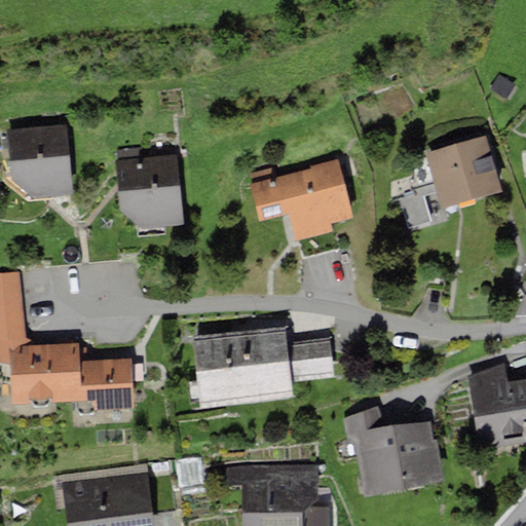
[(10,179),(30,193),(47,192),(69,191),(65,126),(7,129),(10,179)]
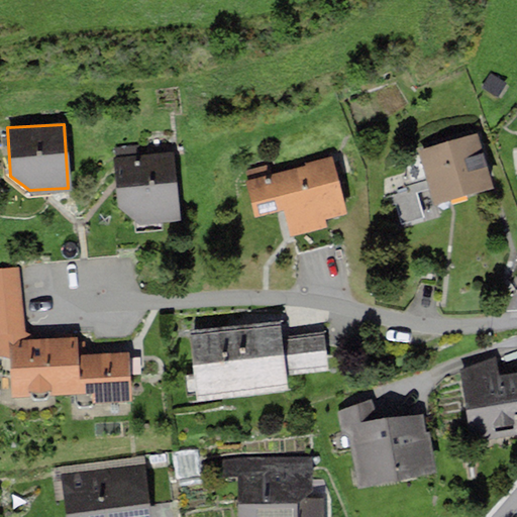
[(457,138),(414,150),(429,202),(490,185),(475,133),(457,138)]
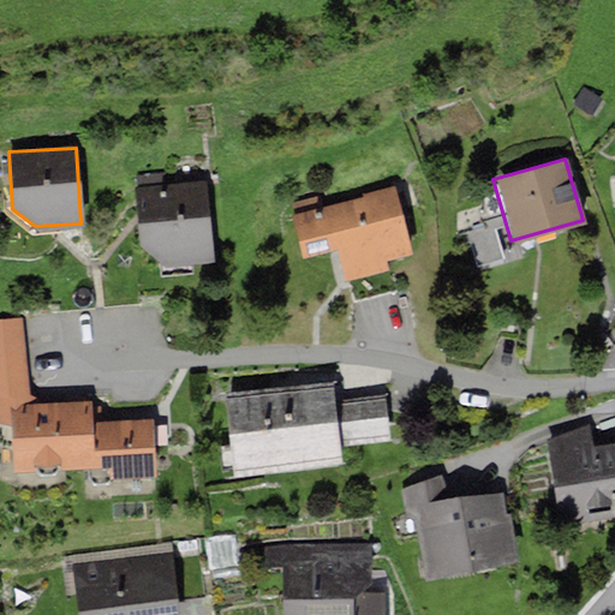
[(139,245),(162,262),(208,258),(203,183),(136,187),(137,218),(139,245)]
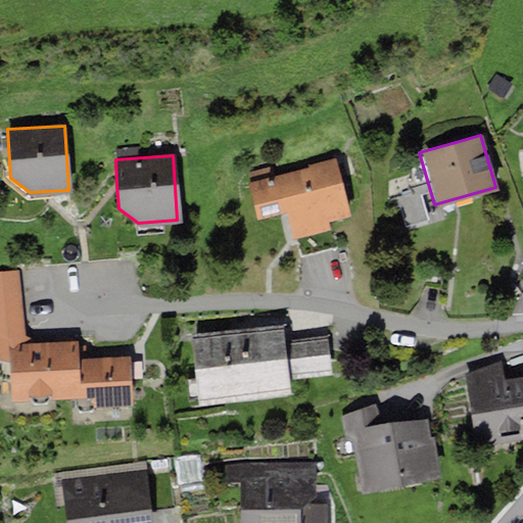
[(275,177),(272,165),(247,172),(250,182),(246,183),(255,218),(285,210),(292,238),(332,229),(330,221),(349,216),(335,157),(311,163),(312,168),(275,177)]
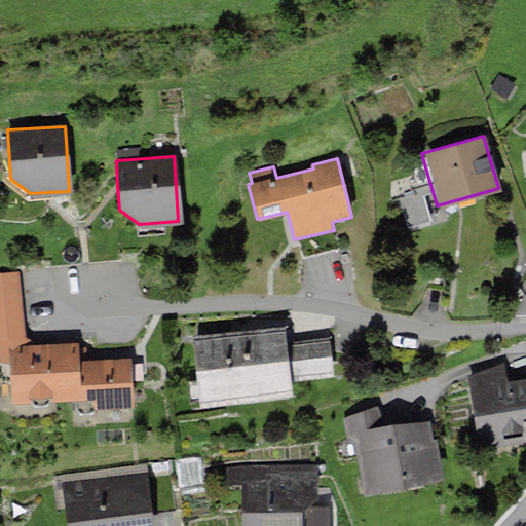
[(20,272),(0,273),(0,361),(10,361),(12,404),(92,400),(94,409),(134,407),(132,354),(87,358),(86,345),(77,346),(77,341),(34,343),(33,338),(26,335),(20,272)]
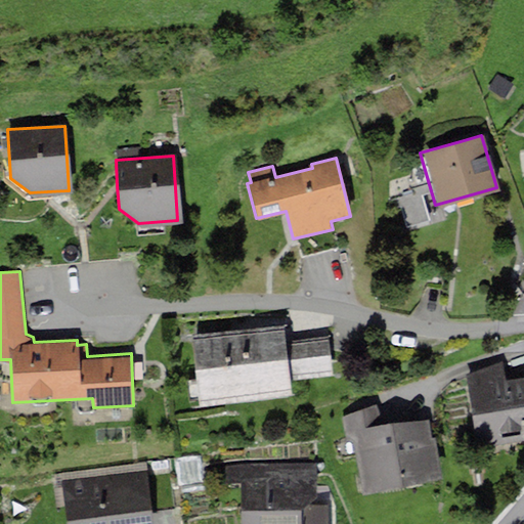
[(244,330),(191,335),(199,403),(289,394),(287,377),(331,373),(326,336),(286,340),(285,325),(244,330)]
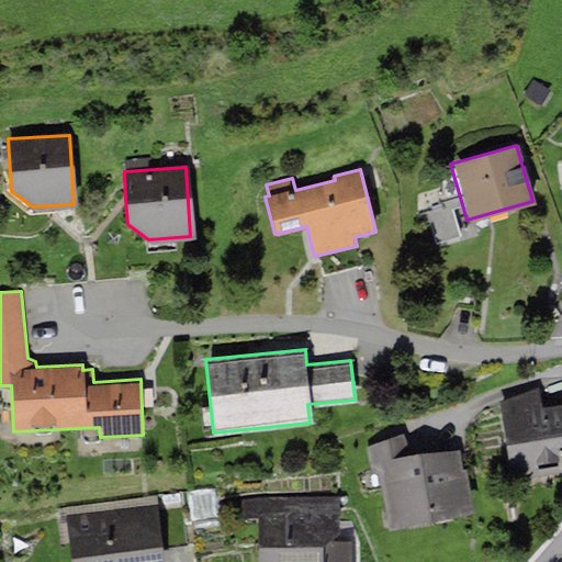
[(561,404),(539,407),(537,388),(498,404),(509,478),(561,470),(561,404)]
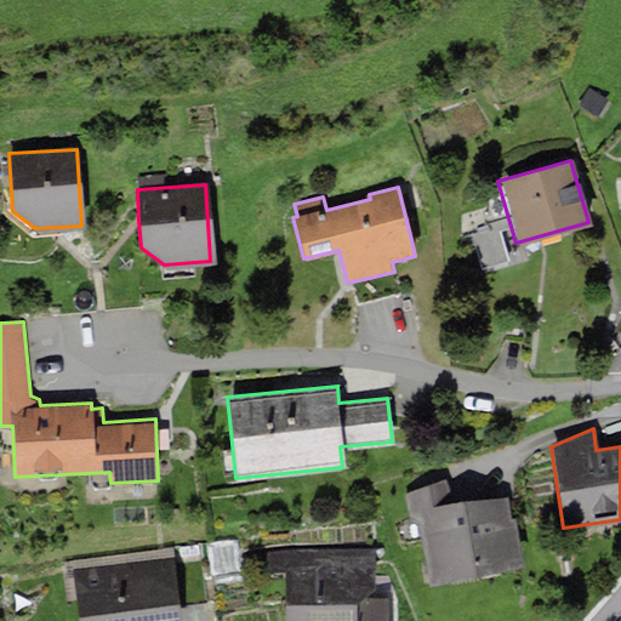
[(446,477),(405,494),(409,519),(417,518),(426,580),(522,567),(516,518),(508,519),(505,495),(450,503),(446,477)]
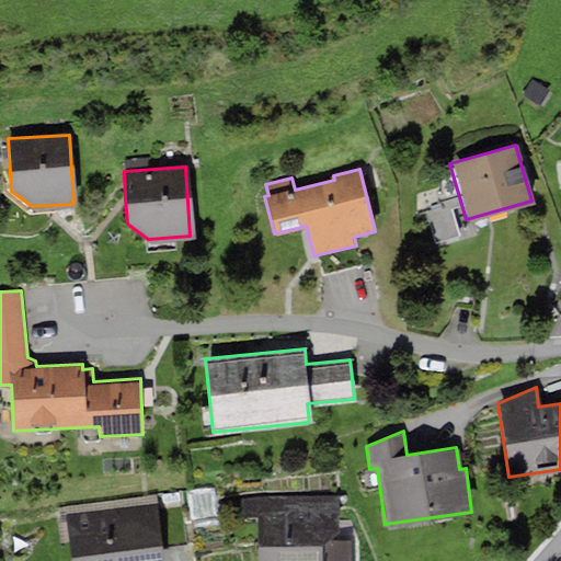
[(351,560),(351,539),(338,539),(336,495),(239,499),(239,519),(255,518),(255,560),(351,560)]
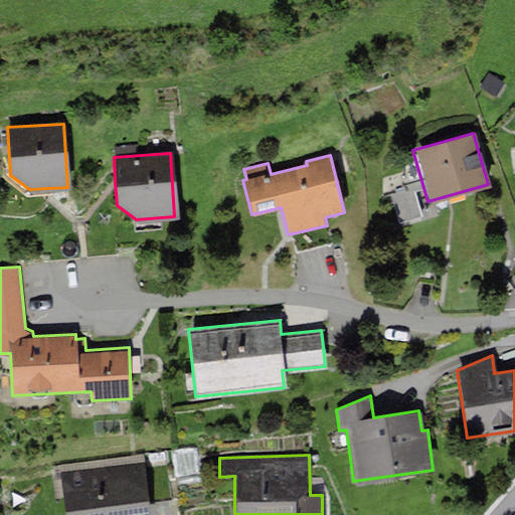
[(142,464),(59,473),(63,514),(147,514),(145,490),(142,464)]
